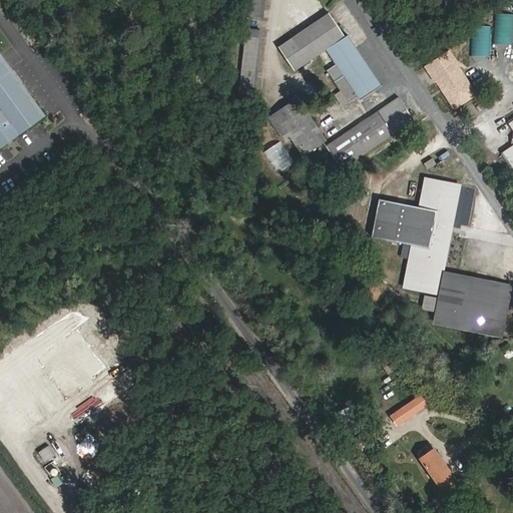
[(267,0),(252,0),(250,19),(265,20),(267,0)]
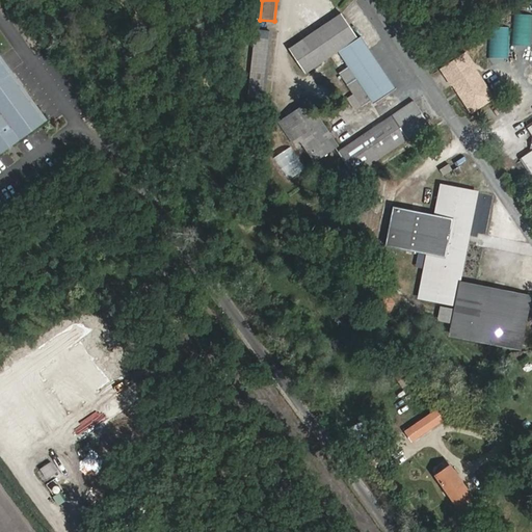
[(513,43),(531,44),(531,12),(516,11),(513,43)]
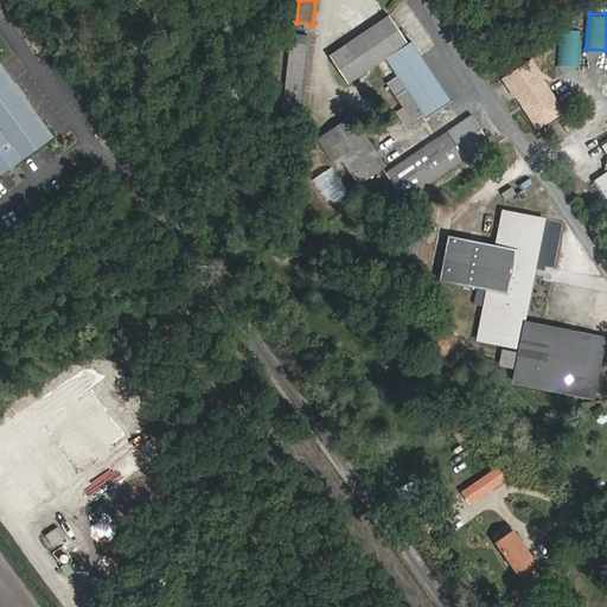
[(396,55),(397,56),(410,46),(391,18),(331,58),(343,76),(365,61),(372,70),(388,59),(396,55)]
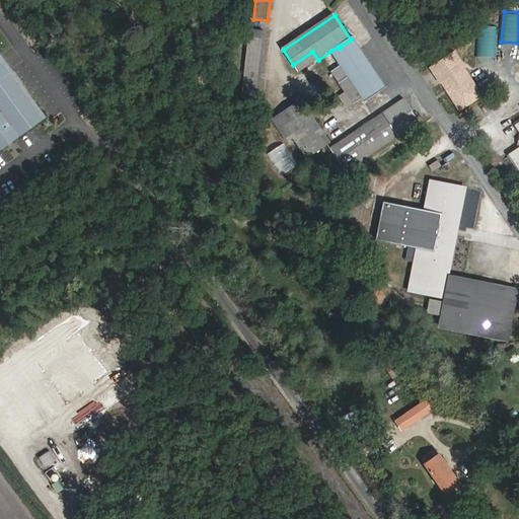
[(478,27),(476,55),(499,56),(501,29),(478,27)]
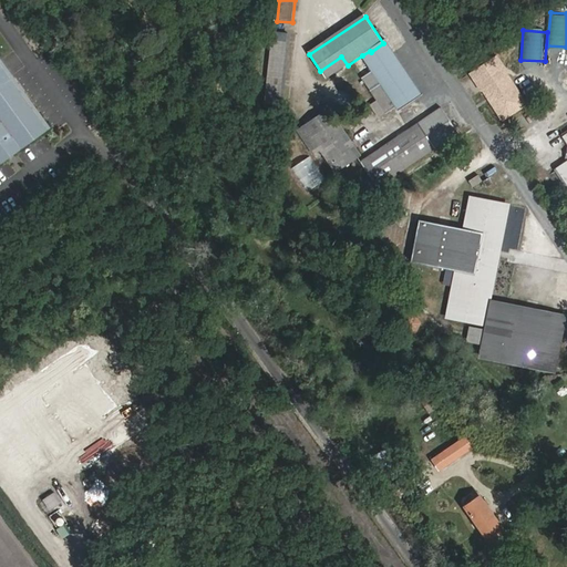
[(290,35),(275,33),(270,75),(286,78),(290,35)]
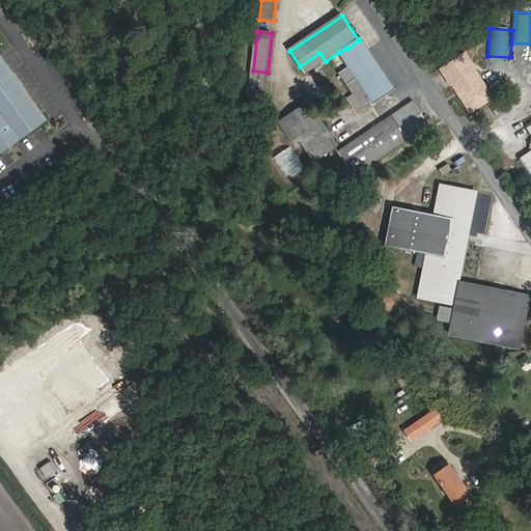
[(383,100),(396,91),(361,39),(359,40),(347,49),(383,100)]
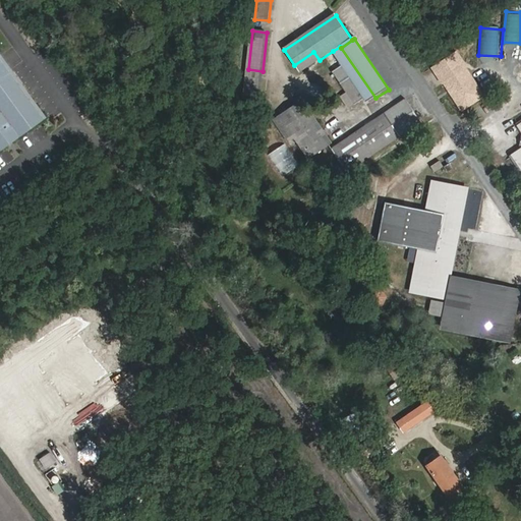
[(367,103),(375,98),(341,48),(340,47),(333,51),(343,66),(333,73),(347,94),(355,106),(365,100),(367,103)]
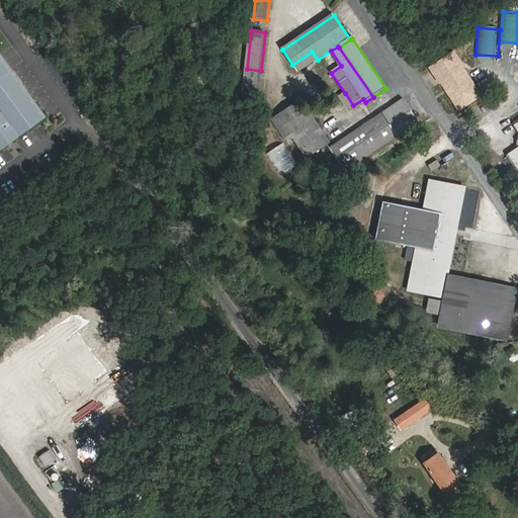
[(21,133),(47,114),(0,50),(0,148),(3,147),(1,143),(20,130),(21,133)]
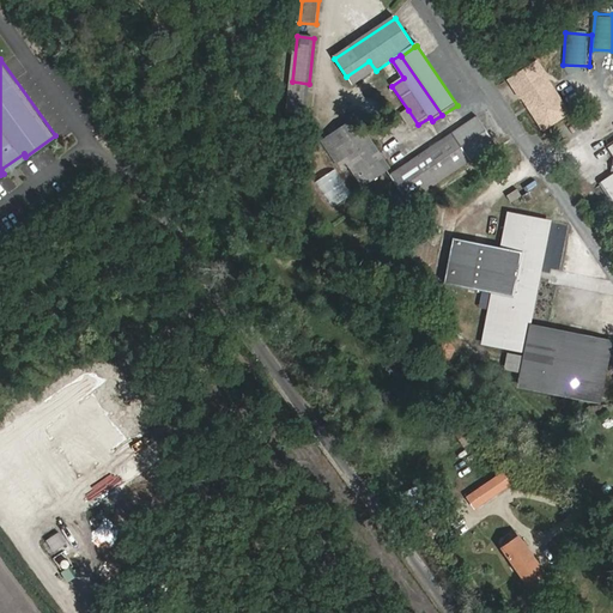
[(346,77),(353,86),(376,71),(369,61),(346,77)]
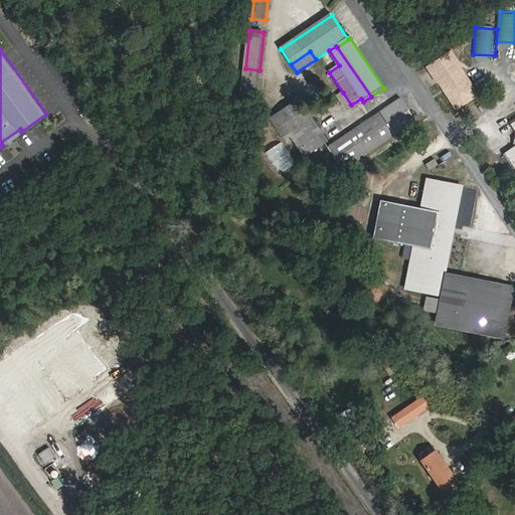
[(463,70),(452,51),(425,67),(454,113),(479,98),(463,70)]
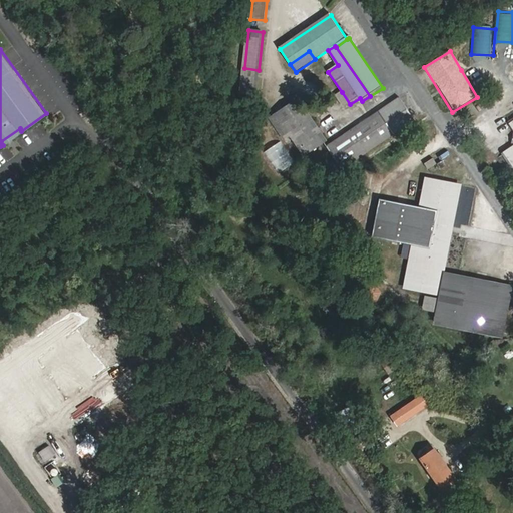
[(257,95),(259,70),(244,68),(241,93),(257,95)]
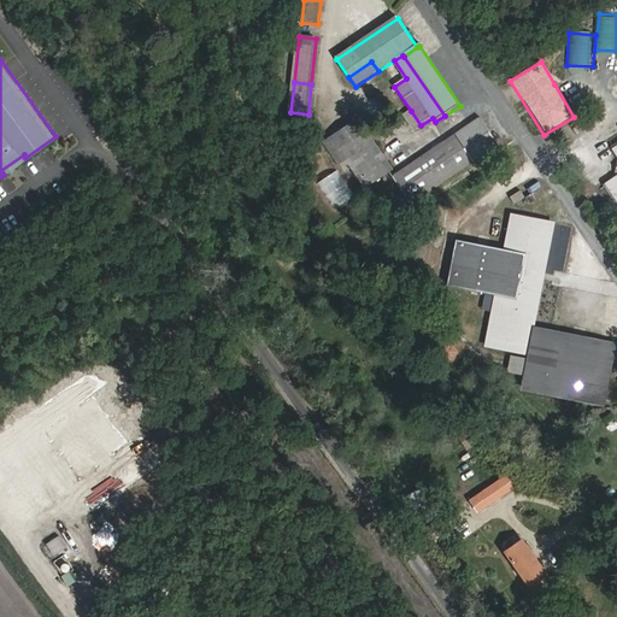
[(404,116),(413,130),(421,125),(411,111),(404,116)]
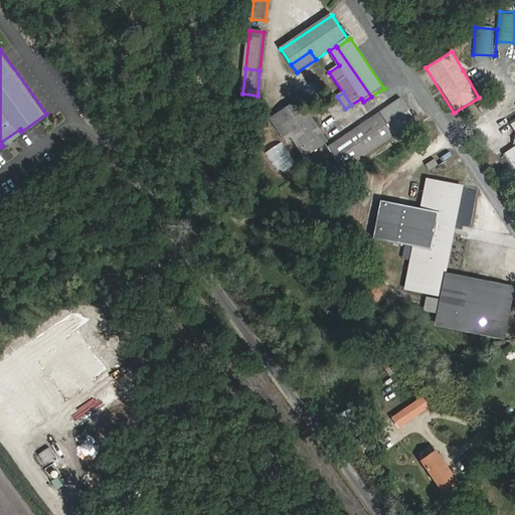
[(328,144),(299,101),(277,116),(291,138),(306,159),(328,144)]
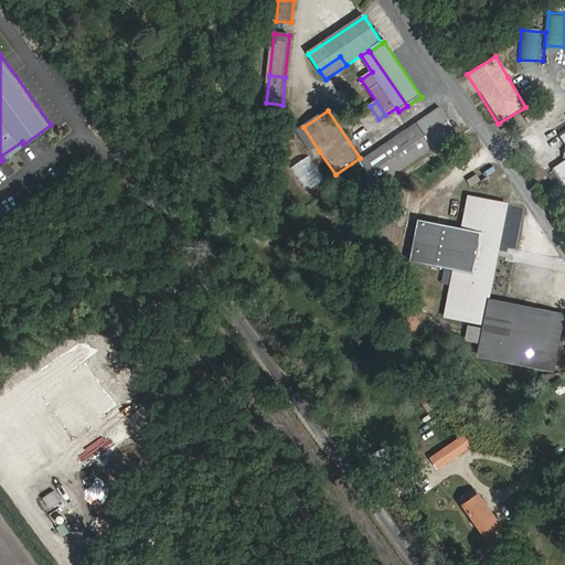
[(457,135),(440,110),(360,164),(375,189),(457,135)]
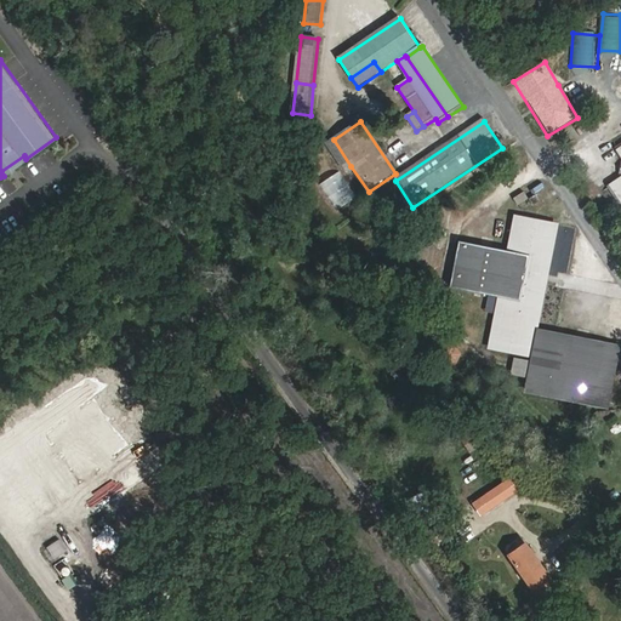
[(351,166),(334,140),(328,143),(345,170),(351,166)]
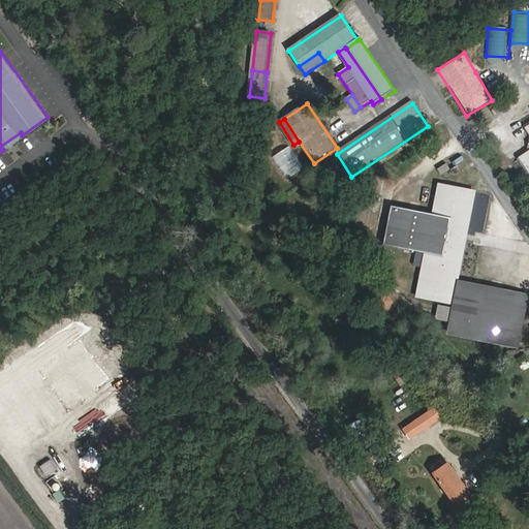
[(528,125),(526,128),(528,132),(528,154),(527,156),(519,161),(528,175),(528,174),(528,125)]
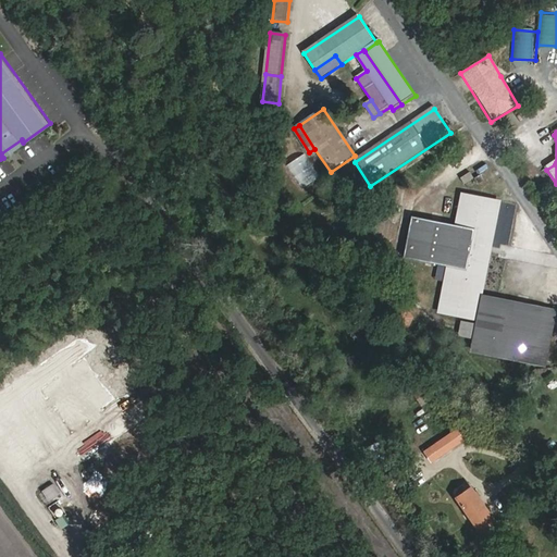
[(3,158),(23,143),(22,139),(1,153),(3,158)]
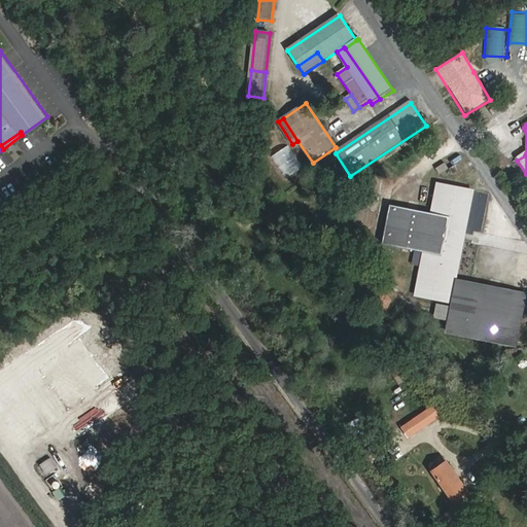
[(288,145),(271,155),(284,179),(302,169),(288,145)]
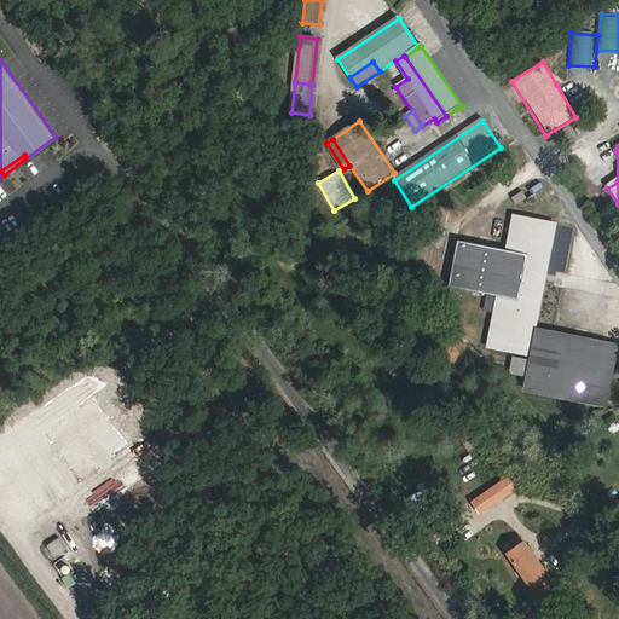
[(556,223),(512,213),(504,249),(457,239),(449,287),(486,294),(482,311),(492,312),(485,348),(512,353),(508,374),(525,376),(522,392),(607,408),(618,343),(537,327),(556,223)]
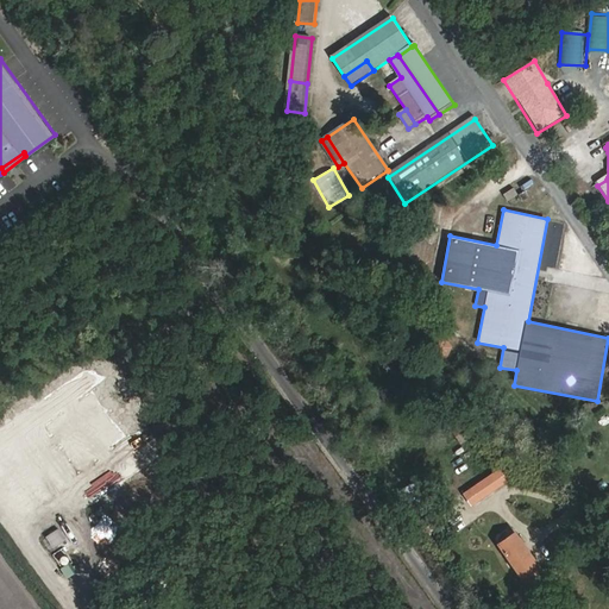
[(512,484),(502,472),(464,497),(473,510),(512,484)]
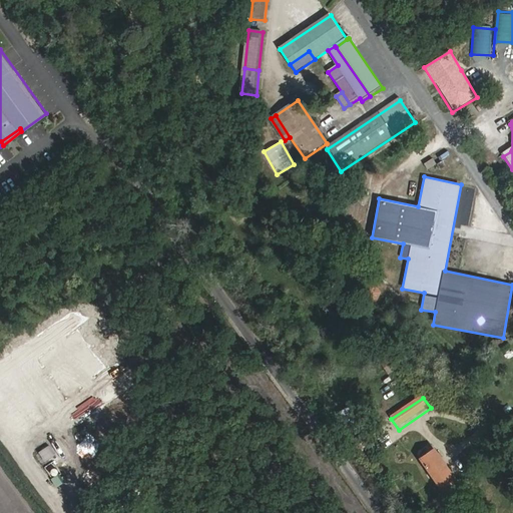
[(57,440),(51,443),(57,454),(63,451),(57,440)]
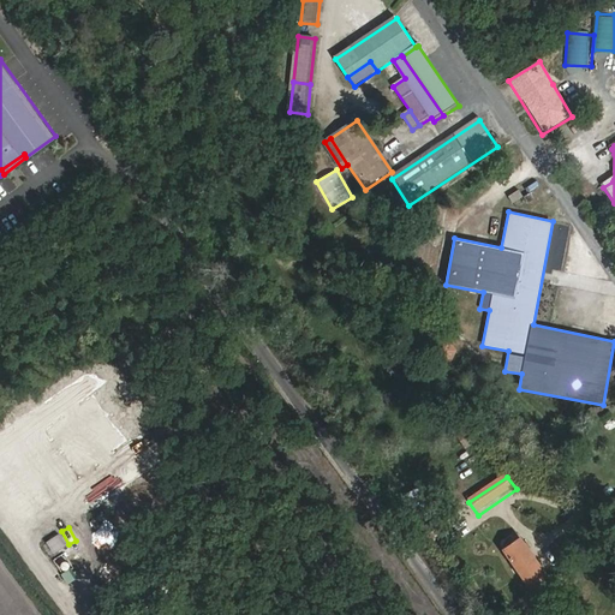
[(57,553),(67,544),(59,532),(48,541),(57,553)]
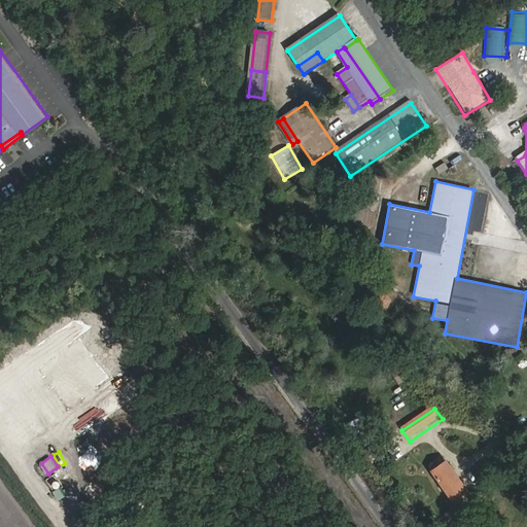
[(472,498),(449,464),(432,476),(455,510),(472,498)]
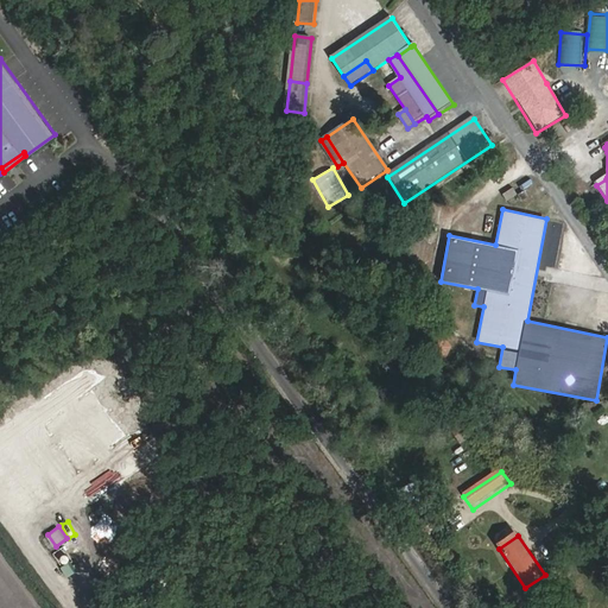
[(71,577),(77,565),(67,561),(61,572),(71,577)]
